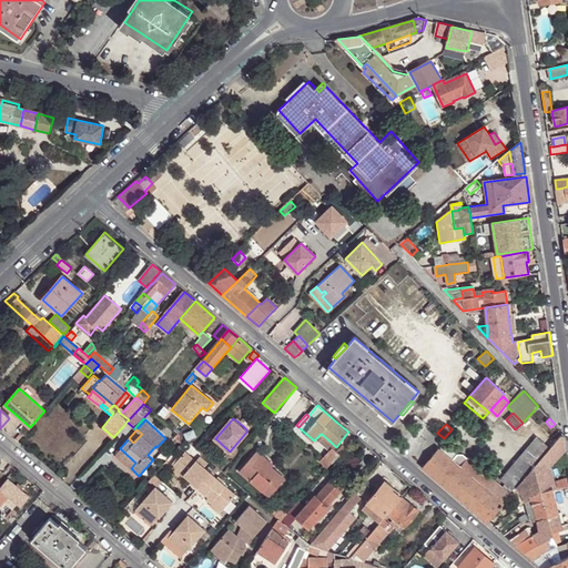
[(335,449),(336,447),(323,435),(318,439),(330,450),(333,447),(335,449)]
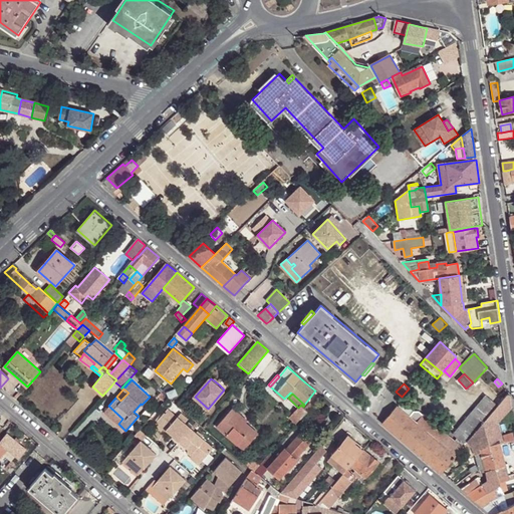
[(499,405),(484,422),(496,468),(506,465),(496,426),(512,406),(511,395),(509,394),(499,405)]
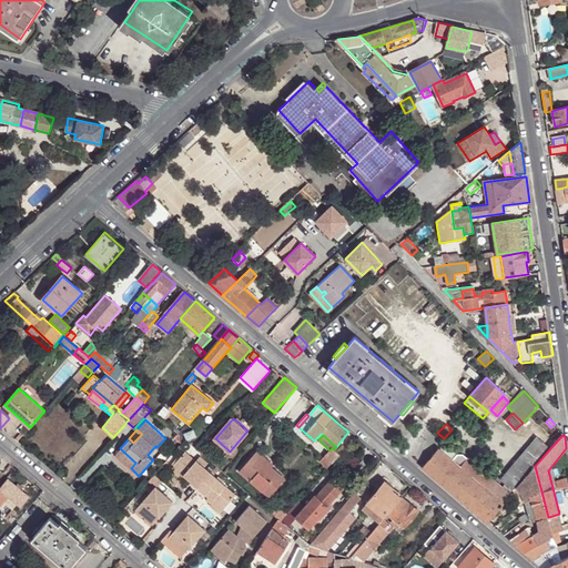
[(506,483),(514,490),(517,487),(526,477),(535,466),(551,447),(537,436),(500,478),(506,483)]
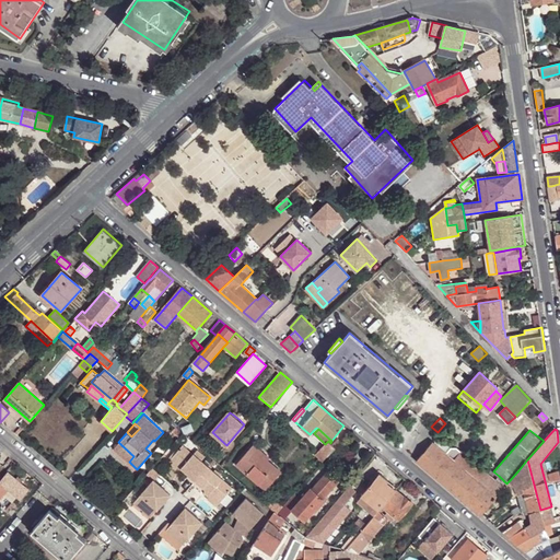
[(318,457),(324,462),(328,456),(341,441),(339,440),(333,445),(330,443),(328,441),(325,444),(316,455),(318,457)]
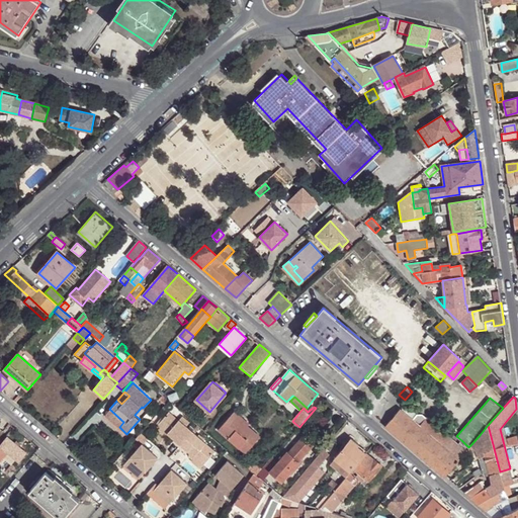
[(105,415),(119,427),(123,422),(109,409),(105,415)]
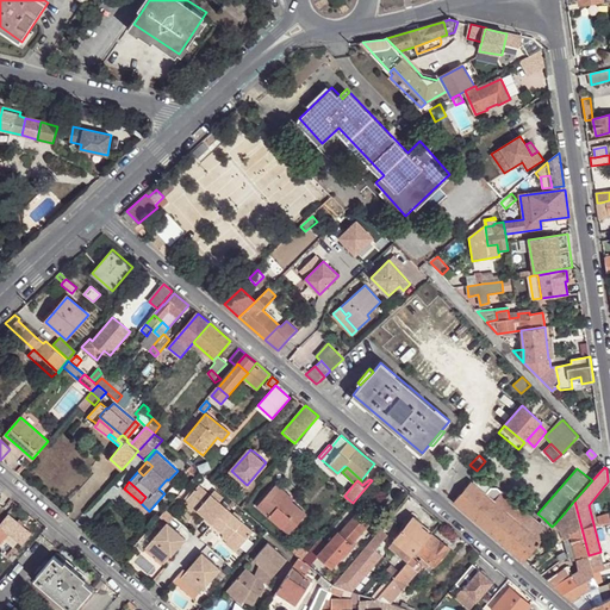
[(454,500),(524,560),(540,541),(495,502),(485,495),(471,481),(454,500)]
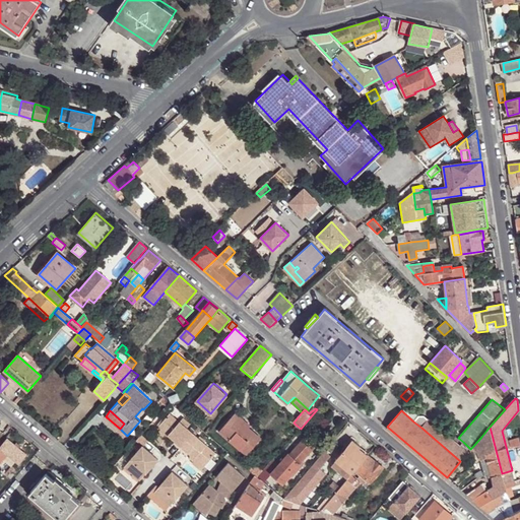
[(247,430),(250,427),(251,425),(237,411),(232,417),(247,430)]
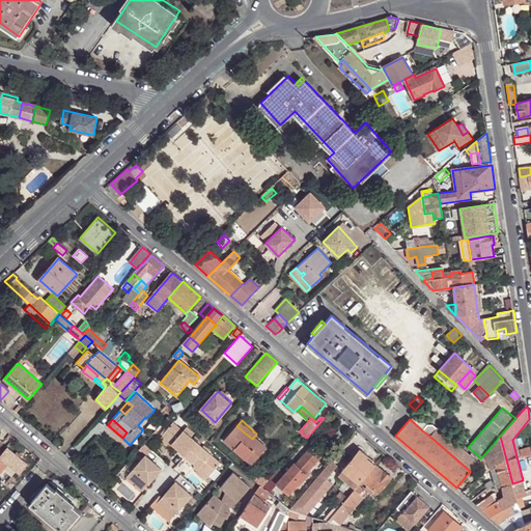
[(182,435),(185,431),(184,430),(183,431),(172,423),(162,436),(170,443),(174,447),(186,456),(197,442),(191,437),(188,440),(182,435)]
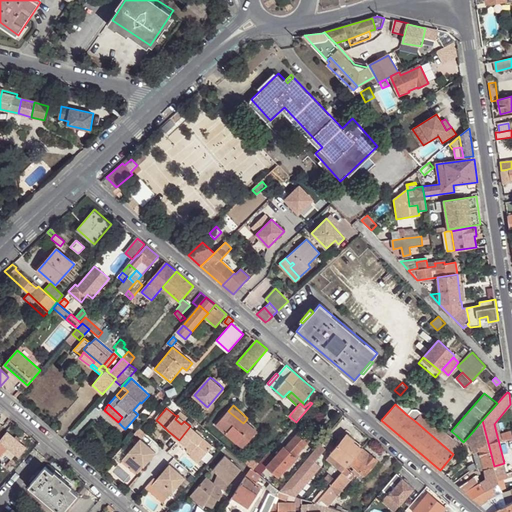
[(412,409),(407,415),(415,421),(422,413),(417,409),(412,409)]
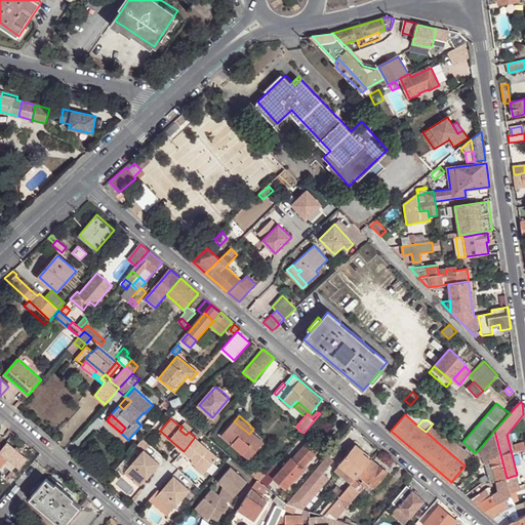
[(265,442),(252,431),(249,434),(234,421),(220,436),(249,459),(265,442)]
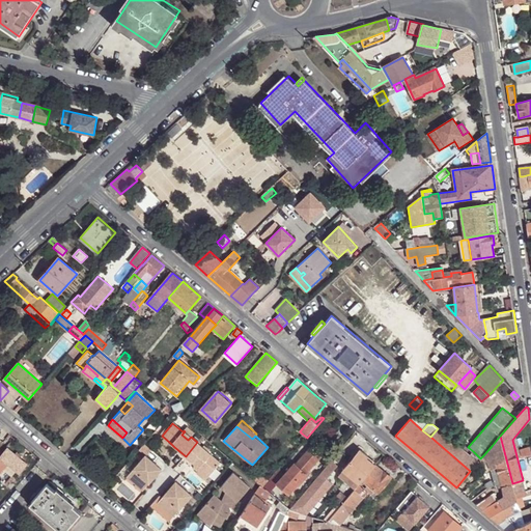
[(430,437),(470,471),(477,463),(469,455),(438,428),(430,437)]
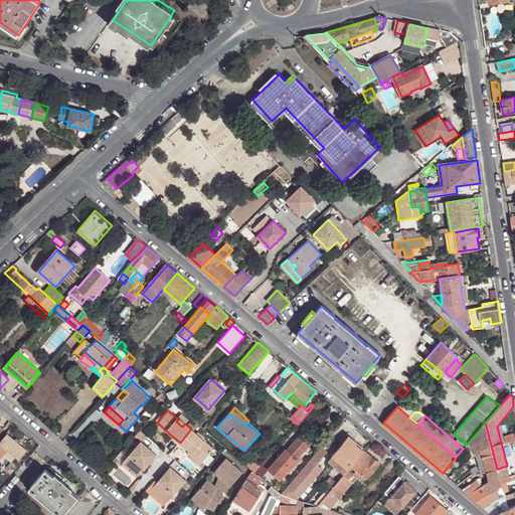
[(185,423),(179,418),(176,421),(182,426),(185,423)]
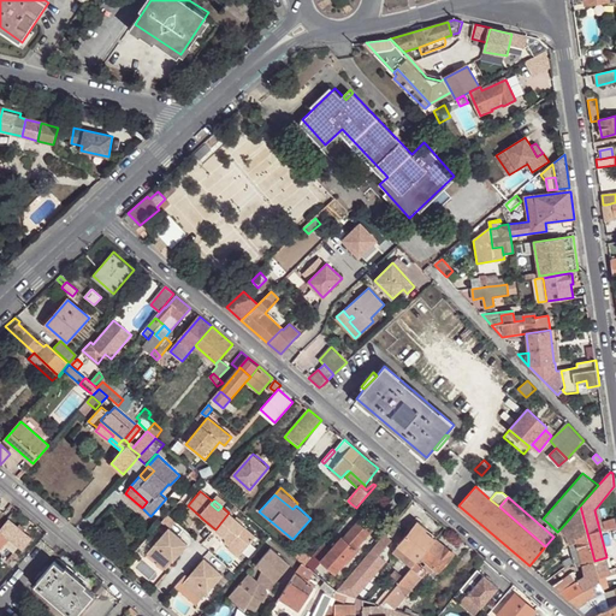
[(345,509),(351,514),(356,508),(350,503),(345,509)]
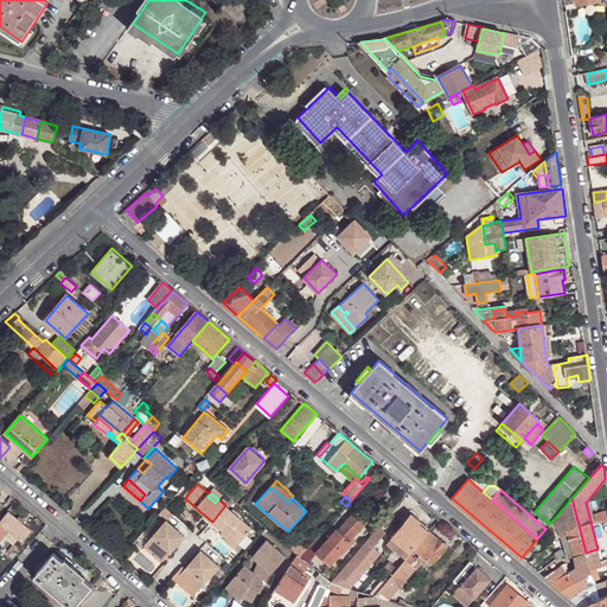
[(191,510),(195,506),(185,498),(180,503),(190,511),(191,510)]
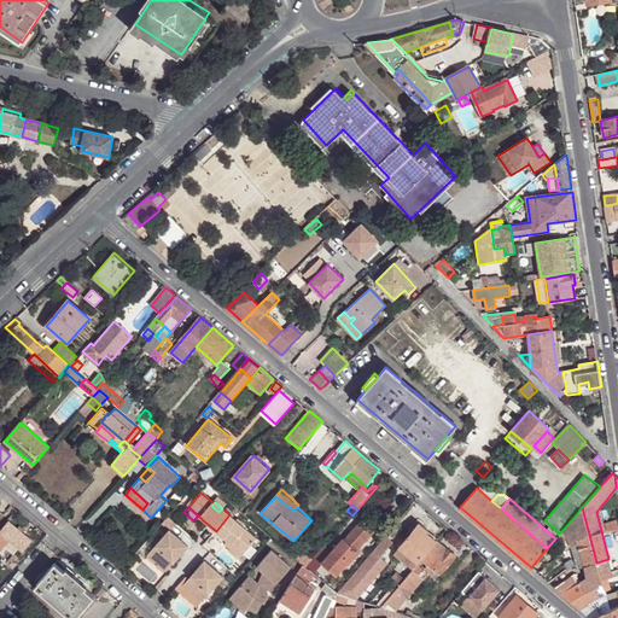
[(582,507),(572,519),(576,530),(586,566),(596,563),(582,507)]
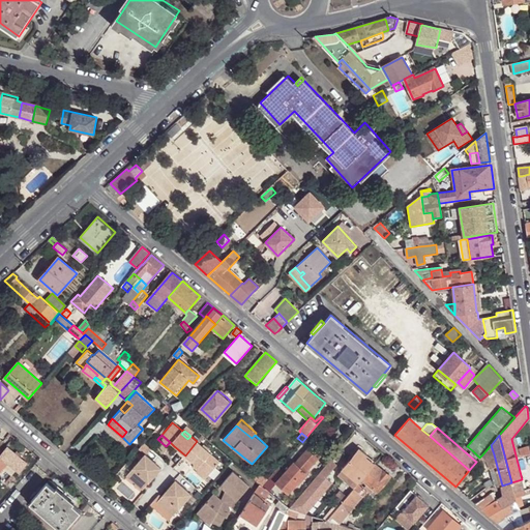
[(209,452),(197,441),(185,455),(195,464),(200,468),(208,475),(218,462),(209,453),(209,452)]
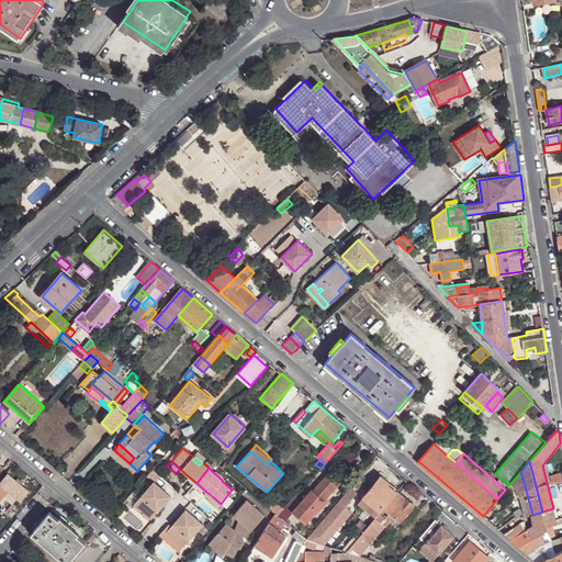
[(159,476),(153,471),(147,478),(154,483),(159,476)]
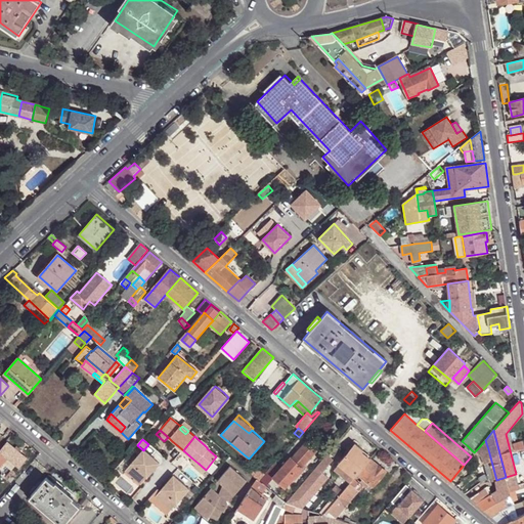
[(297,476),(298,477),(307,467),(305,465),(319,450),(310,440),(294,456),(293,455),(273,477),(286,488),(295,479),(297,476)]
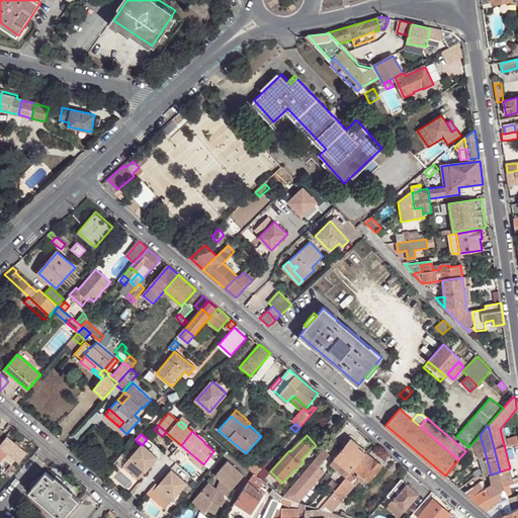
[(468,447),(468,448),(471,452),(476,448),(483,444),(480,435),(471,444),(468,447)]
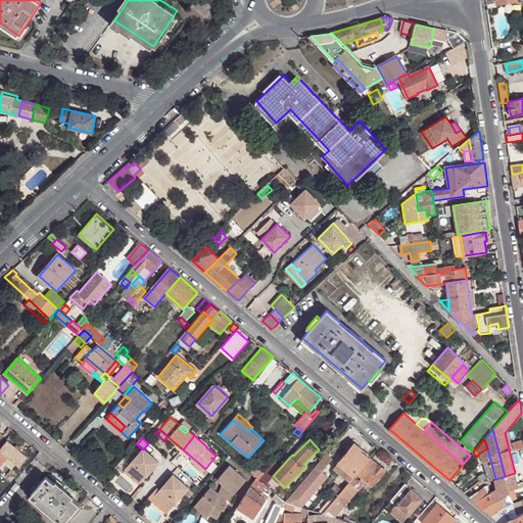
[(6,441),(0,447),(0,467),(9,457),(19,466),(27,458),(18,450),(14,446),(7,441),(6,441)]
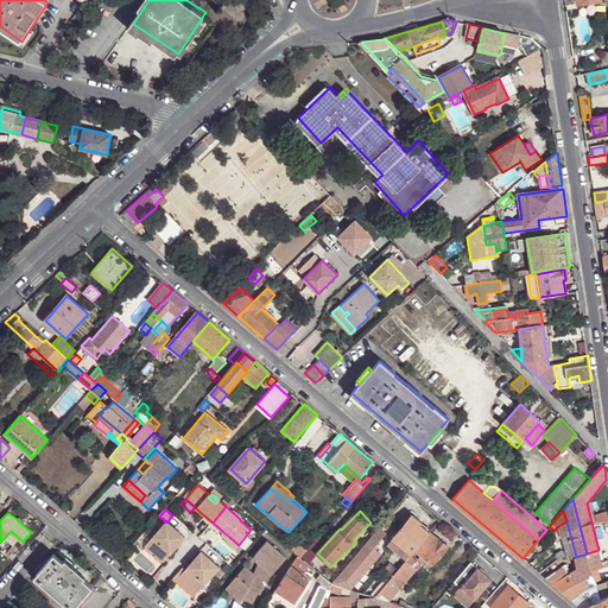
[(416,549),(431,531),(422,524),(423,521),(413,513),(393,537),(406,548),(412,553),(416,549)]
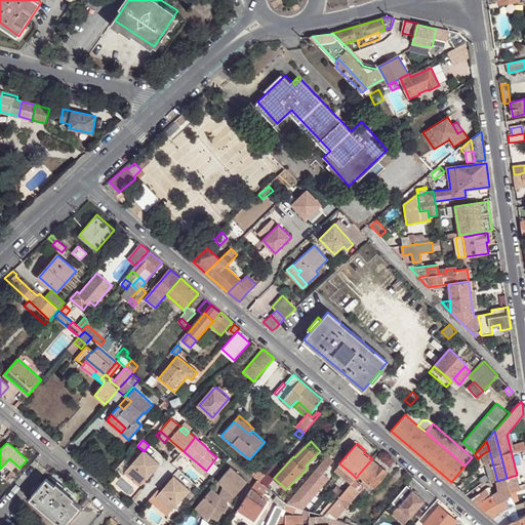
[(463,450),(472,457),(475,454),(475,453),(468,446),(463,450)]
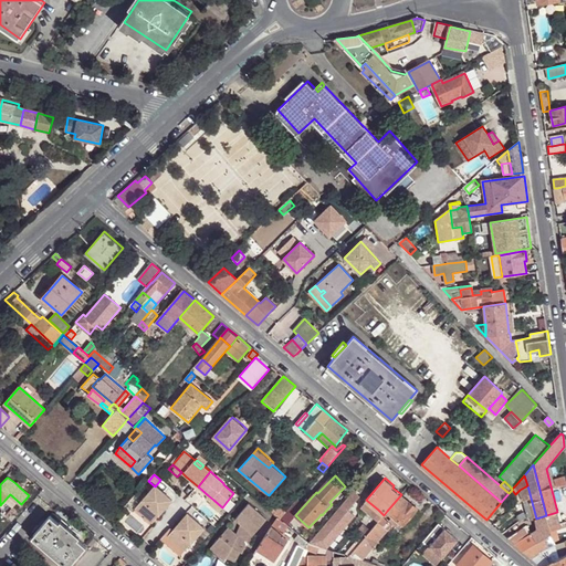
[(527,485),(520,490),(527,515),(528,521),(536,519),(527,485)]
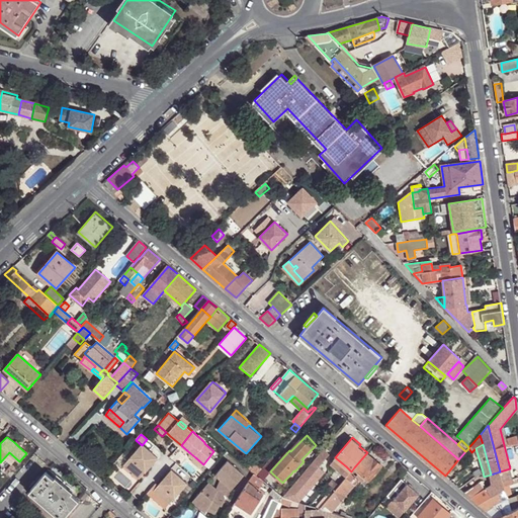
[(124,465),(140,479),(157,458),(142,445),(124,465)]
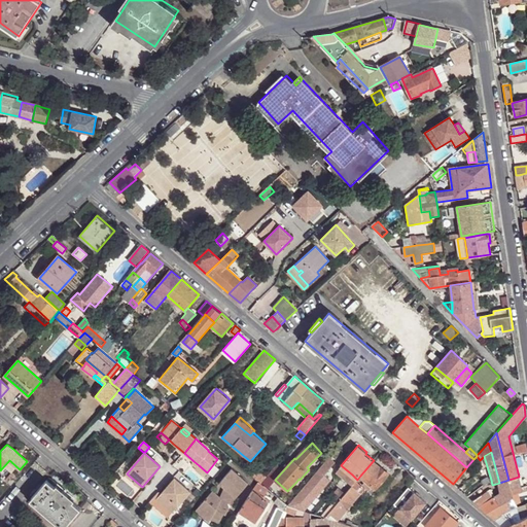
[(288,505),(302,510),(330,480),(324,475),(336,461),(329,456),(288,505)]
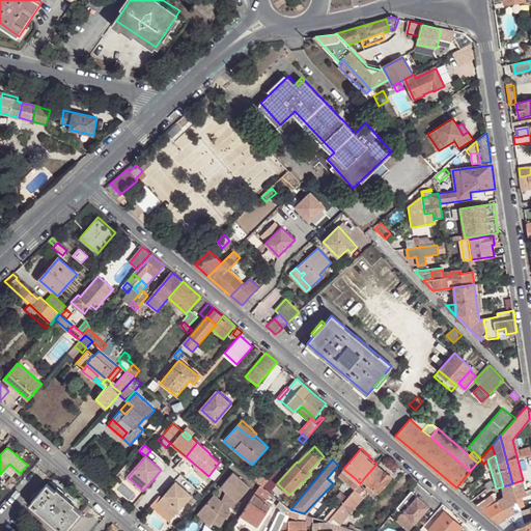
[(384,471),(376,464),(363,479),(368,484),(378,492),(379,493),(392,477),(384,470),(384,471)]
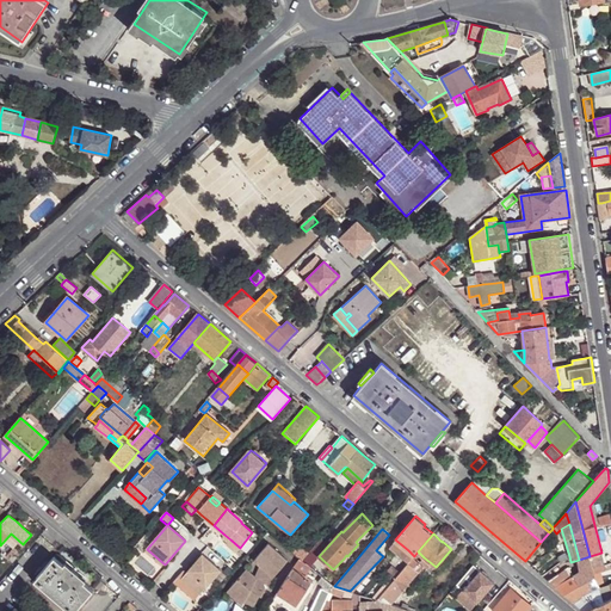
[(236,551),(240,548),(230,539),(227,543),(236,551)]
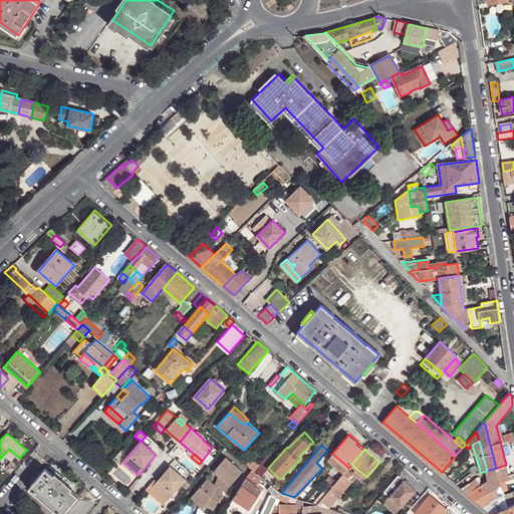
[(339,468),(343,463),(332,454),(328,458),(339,468)]
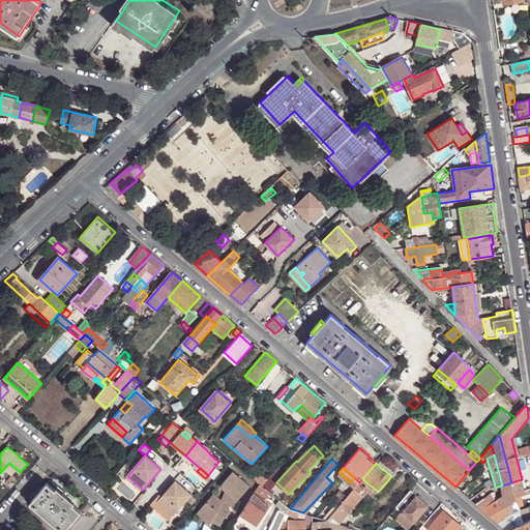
[(235,501),(238,501),(251,486),(234,471),(222,486),(229,493),(231,495),(226,502),(223,501),(214,494),(199,511),(212,523),(213,520),(222,524),(225,518),(227,519),(233,509),(230,506),(235,501)]
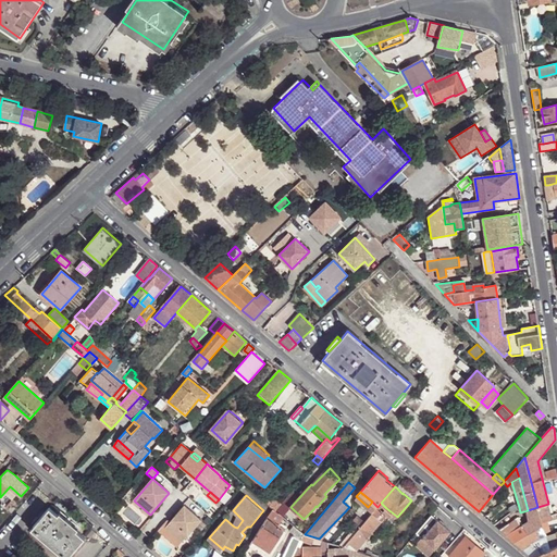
[(274,509),(276,511),(282,505),(272,496),(267,503),(274,509)]
